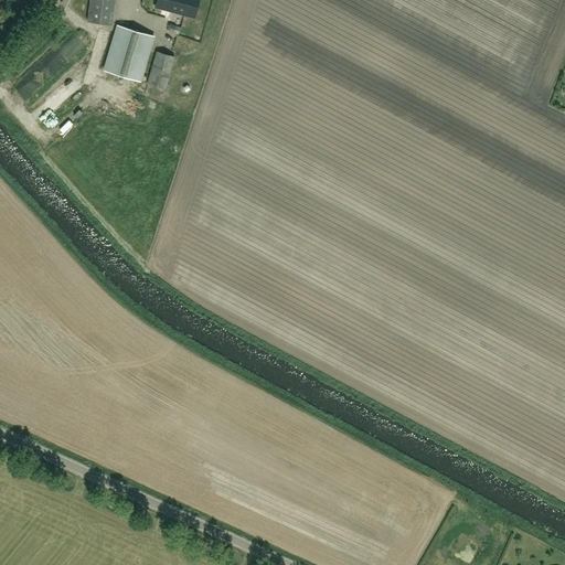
[(113,24),(115,0),(89,0),(87,21),(113,24)]
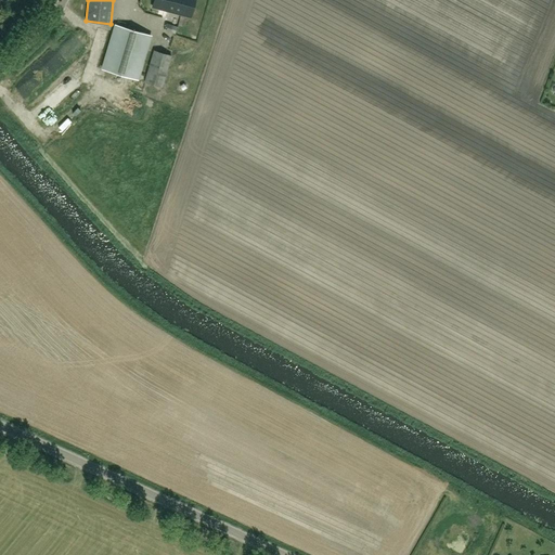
[(191,17),(195,0),(154,0),(153,8),(191,17)]
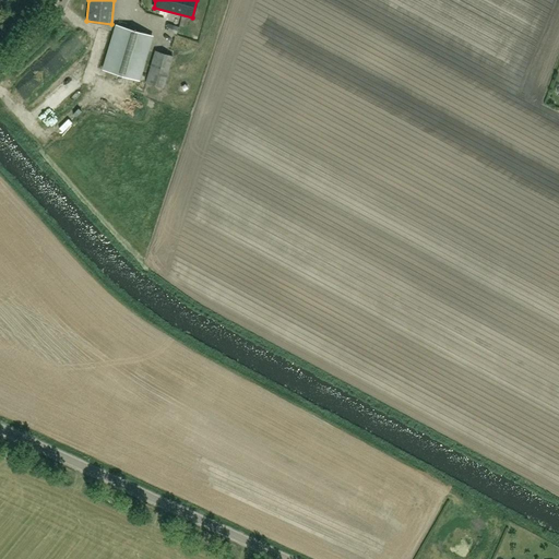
[(178,27),(167,24),(166,31),(177,34),(178,27)]
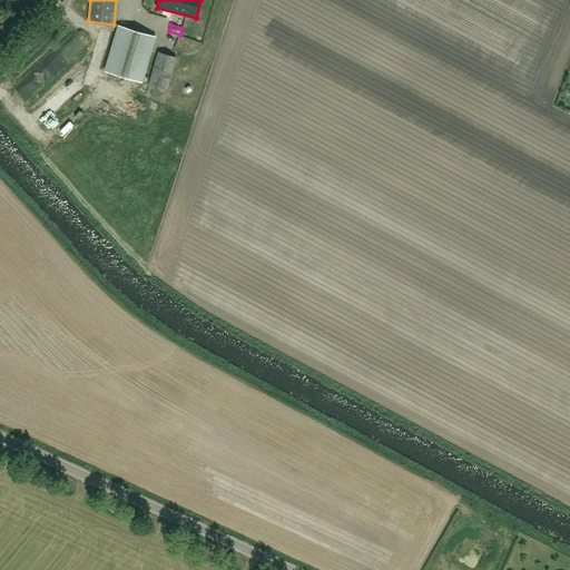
[(141,82),(155,37),(119,26),(106,71),(141,82)]
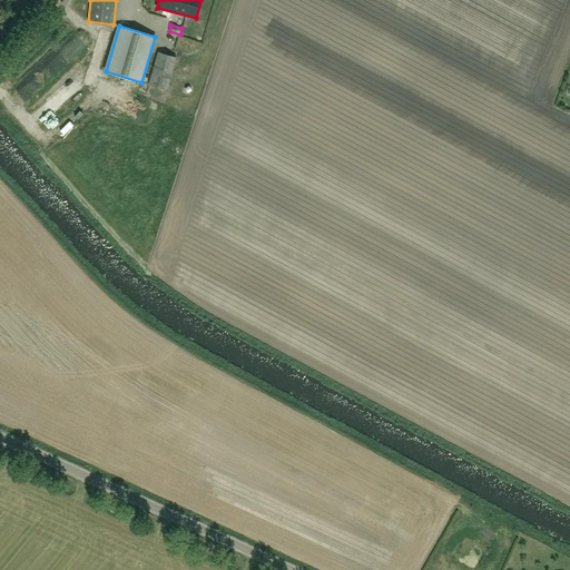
[(167,90),(176,57),(158,51),(148,85),(167,90)]
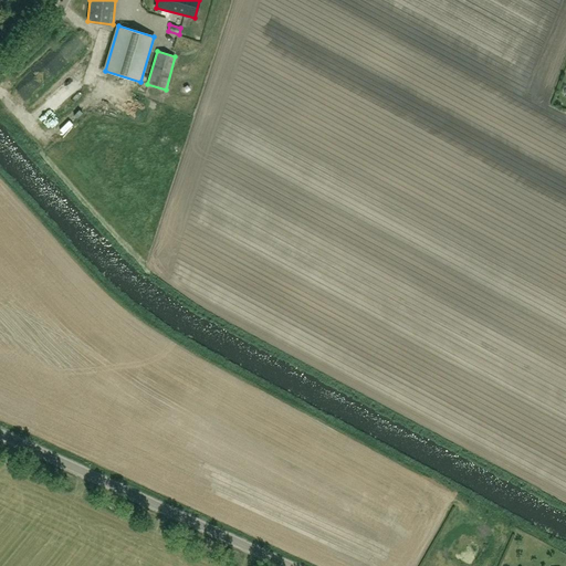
All buildings are outlined.
